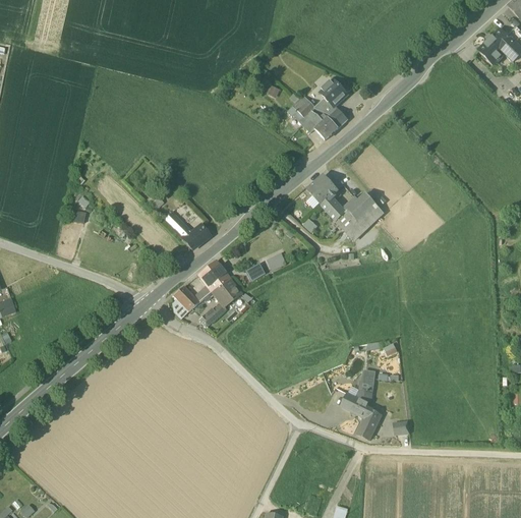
[(520,0),(515,0),(508,6),(520,20),(520,0)]
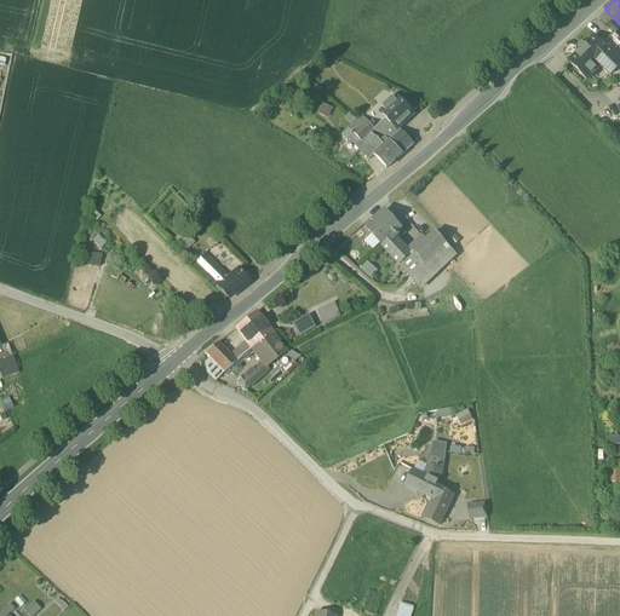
[(609,50),(616,56),(618,56),(619,52),(619,36),(614,32),(603,42),(609,50)]
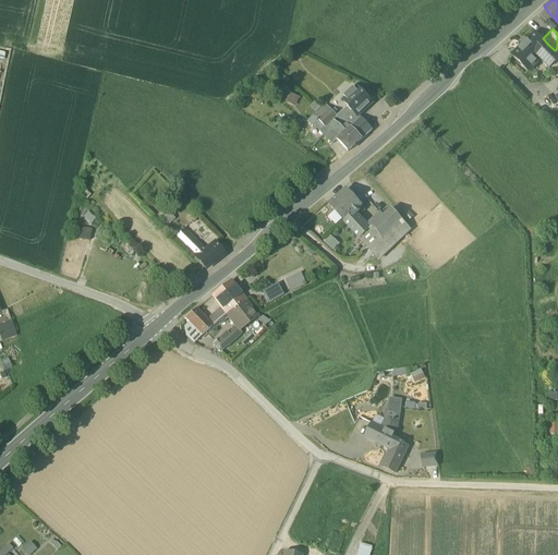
[(555,50),(548,45),(543,38),(535,31),(512,53),(528,68),(540,57),(548,65),(557,56),(557,52),(556,50),(555,50)]
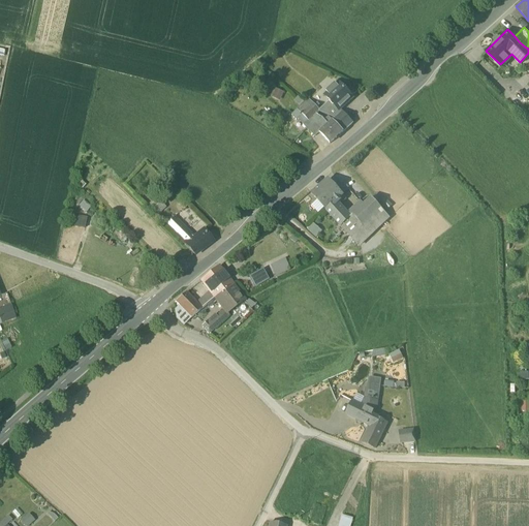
[(330,98),(339,109),(352,96),(338,81),(336,83),(335,82),(325,90),(328,91),(324,93),(330,98)]
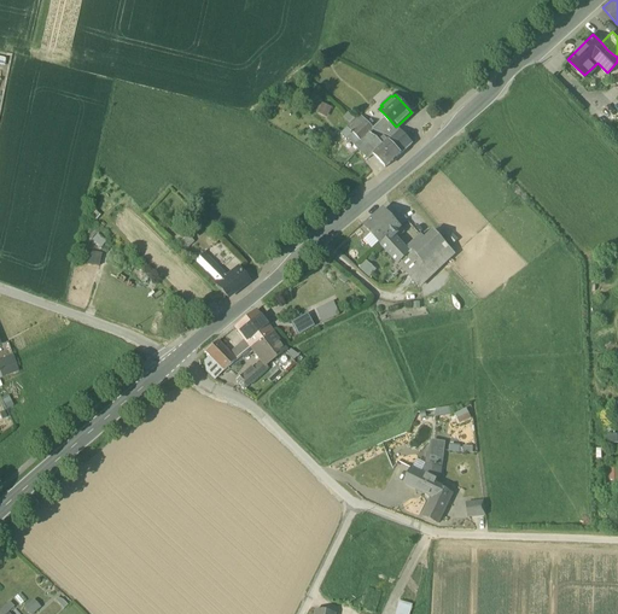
[(331,105),(322,101),(318,111),(327,116),(331,105)]
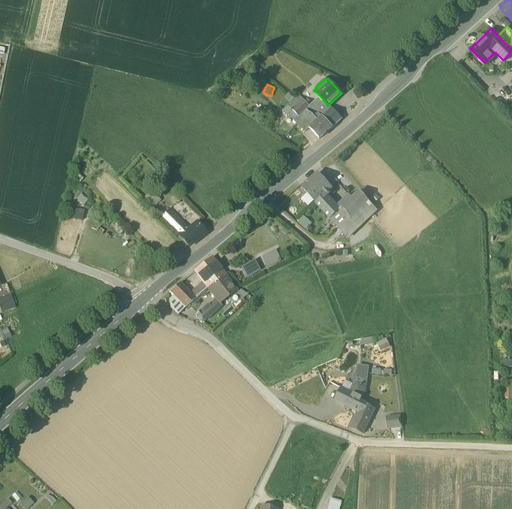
[(291,101),(296,97),(288,91),(284,96),(291,101)]
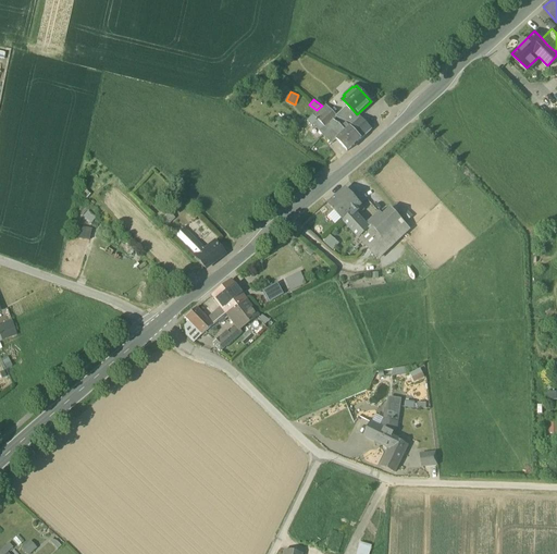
[(335,115),(353,122),(359,117),(359,115),(357,114),(347,103),(336,114),(325,102),(322,106),(326,110),(329,108),(335,115)]
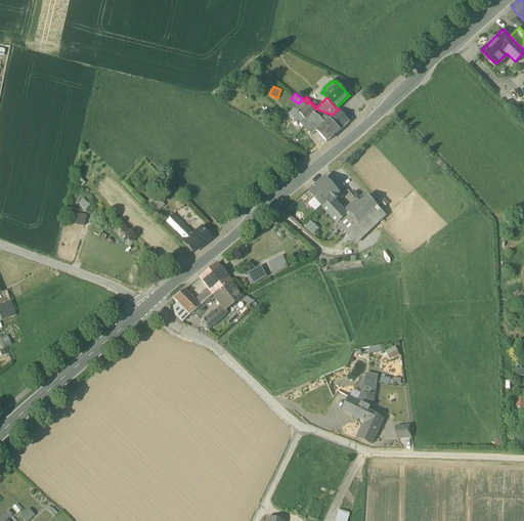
[(305,118),(307,120),(309,117),(308,116),(313,111),(315,109),(309,101),(307,103),(303,99),(298,103),(295,106),(296,109),(305,118)]
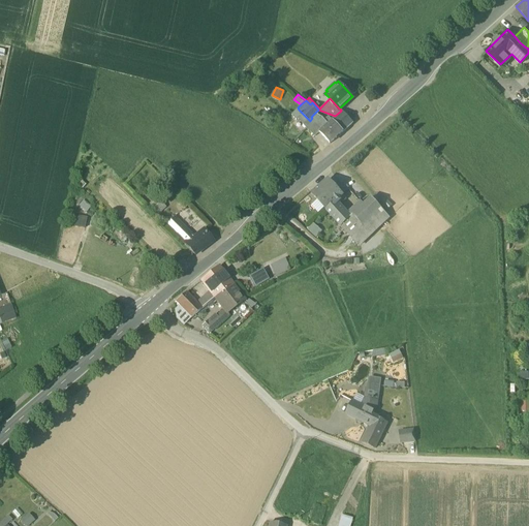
[(310,121),(308,119),(299,110),(294,114),(303,124),(313,134),(318,130),(310,121)]
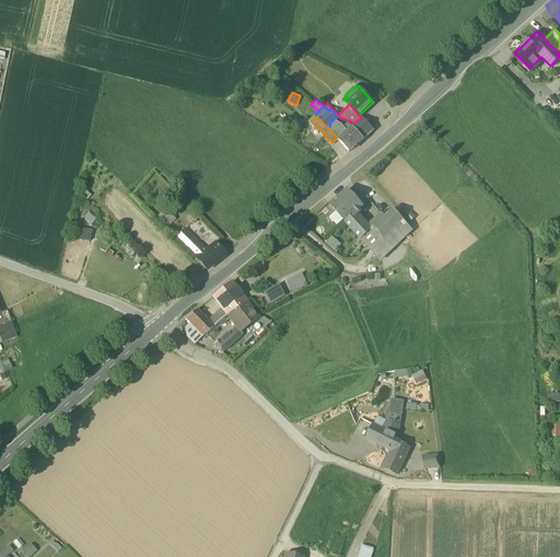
[(363,137),(373,128),(361,116),(361,117),(354,123),(351,125),(363,137)]
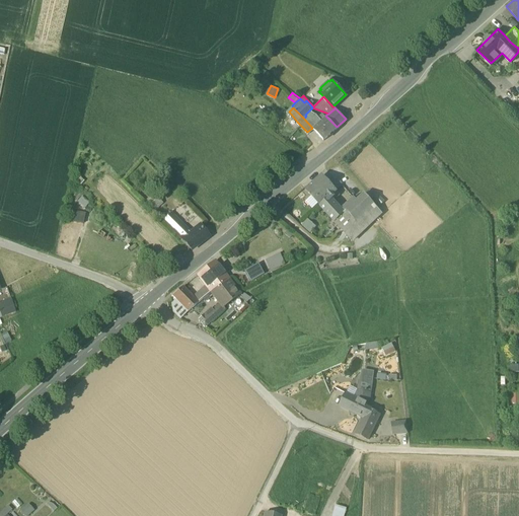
[(316,114),(310,109),(305,115),(306,116),(304,119),(312,128),(321,120),(316,114)]
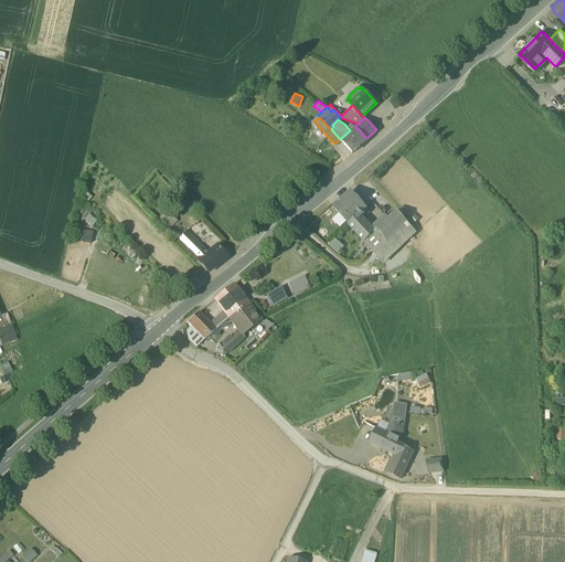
[(340,139),(351,151),(366,138),(354,126),(350,130),(340,139)]
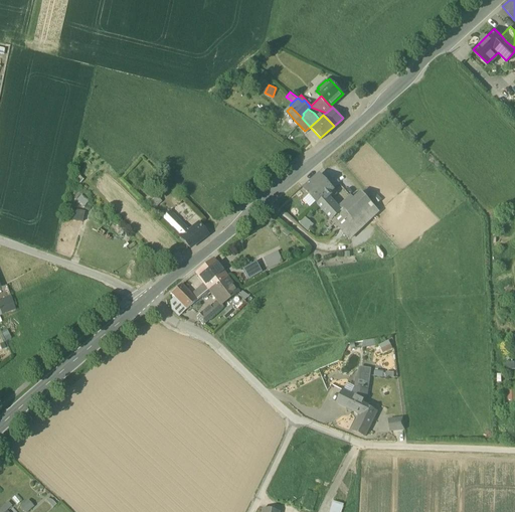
[(340,209),(333,201),(326,194),(333,188),(318,173),(304,187),(324,209),(332,219),(341,211),(340,209)]
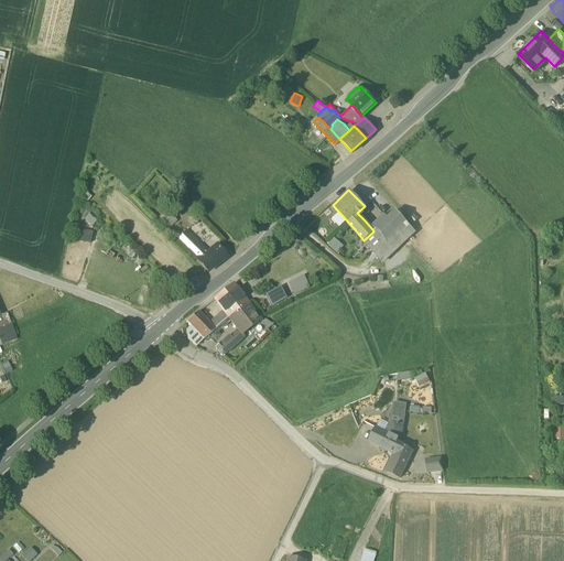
[(176,219),(165,208),(158,216),(169,227),(176,219)]
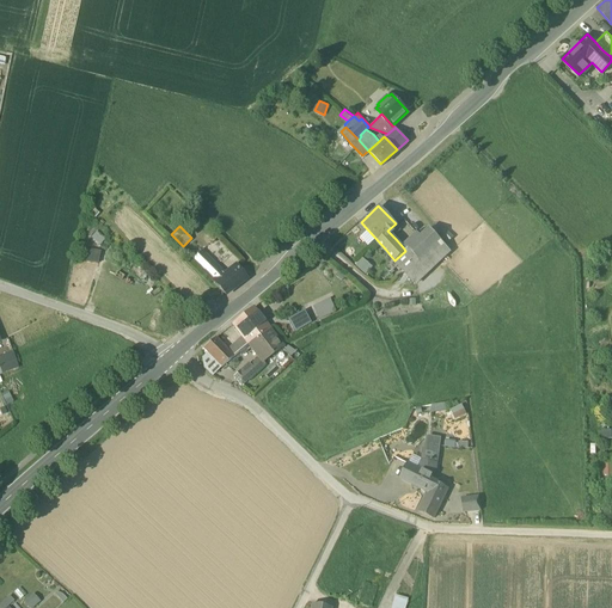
[(395,260),(405,271),(441,239),(429,226),(404,249),(405,251),(395,260)]
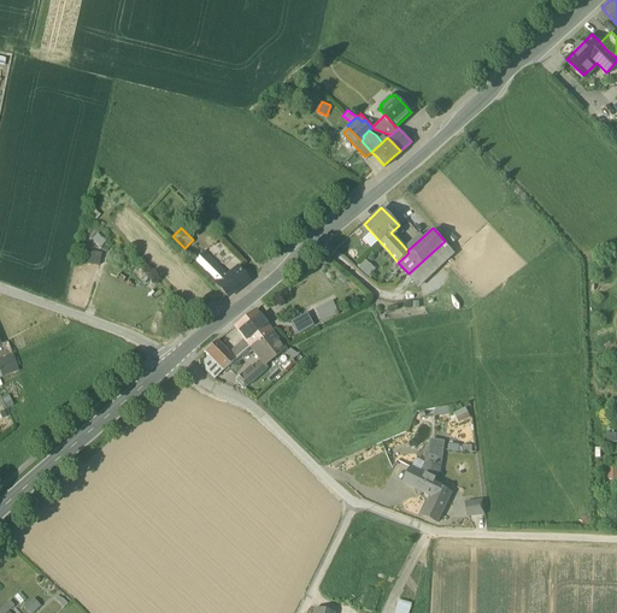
[(417,283),(453,251),(445,241),(409,273),(417,283)]
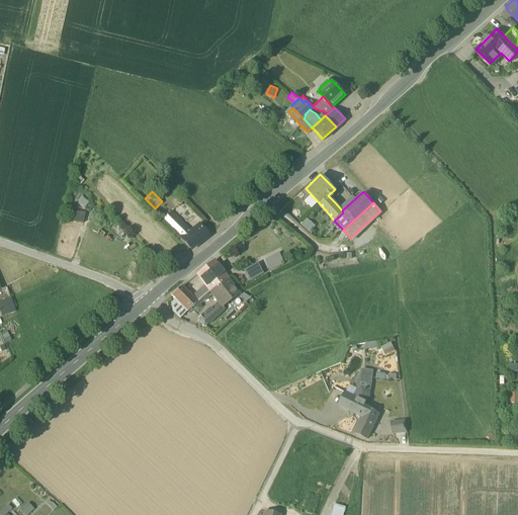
[(80,221),(82,210),(71,207),(69,219),(80,221)]
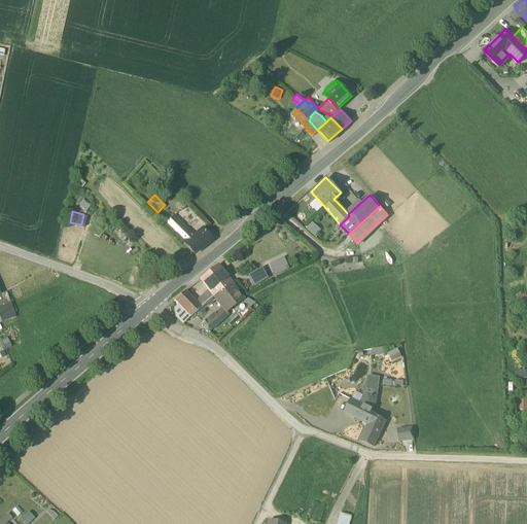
[(178,234),(178,233),(182,230),(173,217),(167,222),(178,234)]
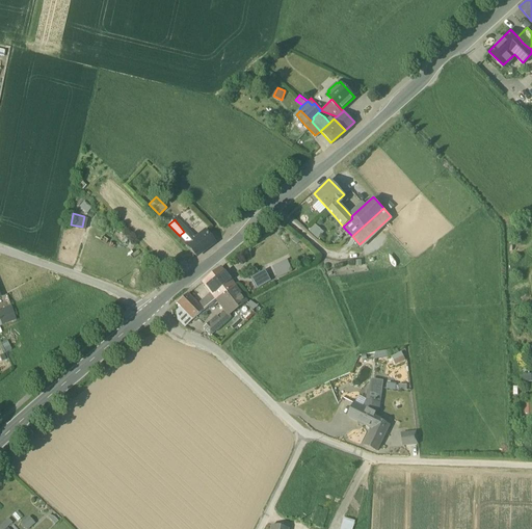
[(324,231),(315,222),(309,229),(318,237),(324,231)]
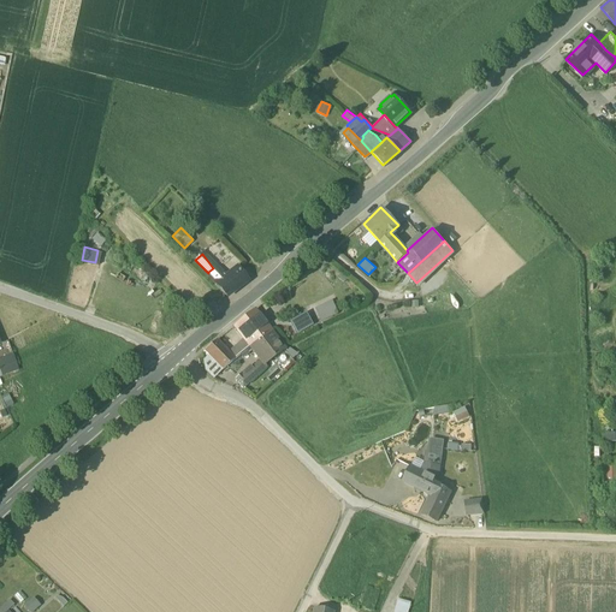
[(215,266),(213,268),(208,272),(214,279),(213,280),(217,283),(225,277),(215,266)]
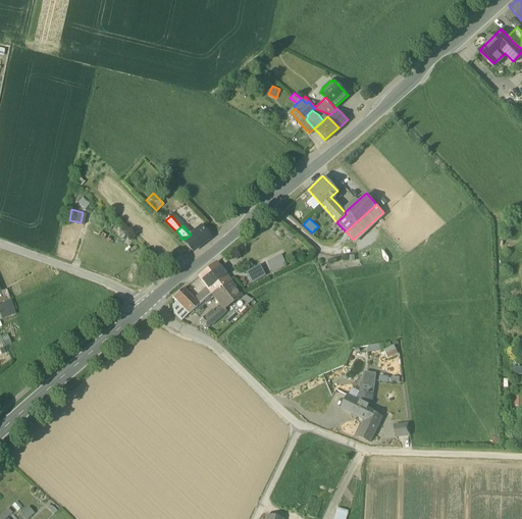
[(184,240),(192,249),(208,237),(201,226),(191,235),(184,240)]
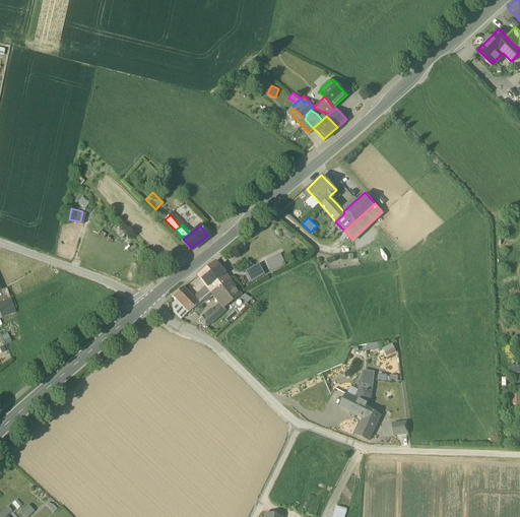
[(291,234),(289,237),(296,243),(299,240),(291,234)]
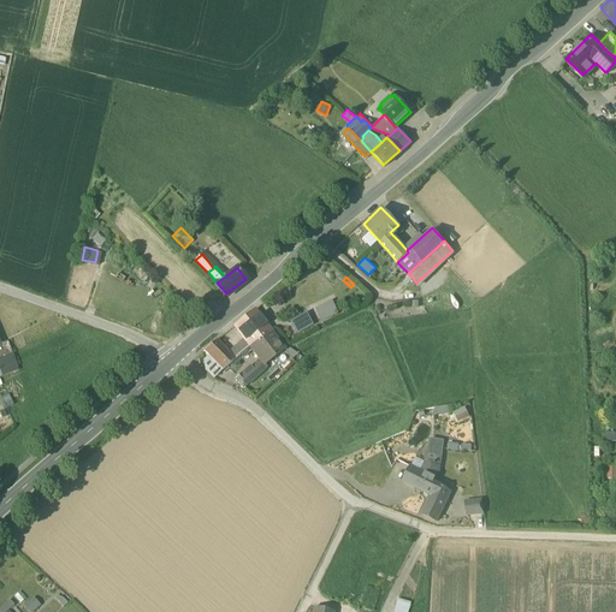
[(331,298),(314,307),(320,320),(338,310),(331,298)]
